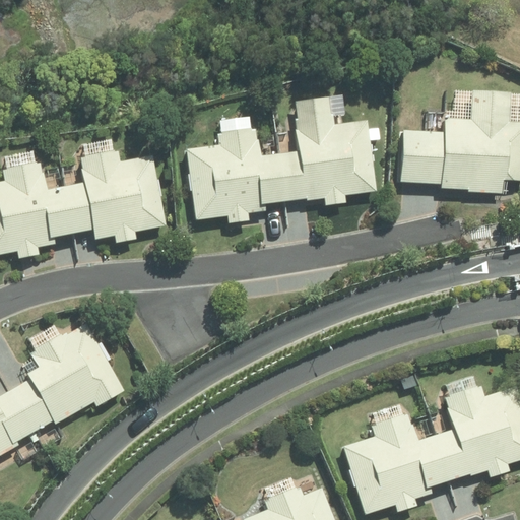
[(404,130),(400,182),(505,191),(506,180),(519,180),(519,121),(510,121),(512,91),(476,88),(474,118),(444,116),(443,133),(404,130)]
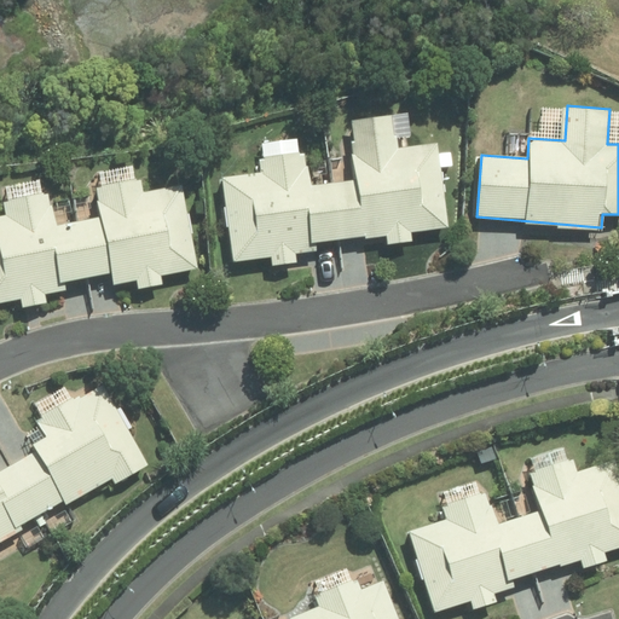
[(221,177),(235,260),(273,254),(275,262),(299,259),(298,253),(316,249),(314,242),(369,233),(369,237),(389,235),(391,244),(415,241),(414,233),(450,227),(437,144),(403,149),(397,113),(348,121),(358,180),(310,187),(305,152),(262,158),(265,171),(221,177)]
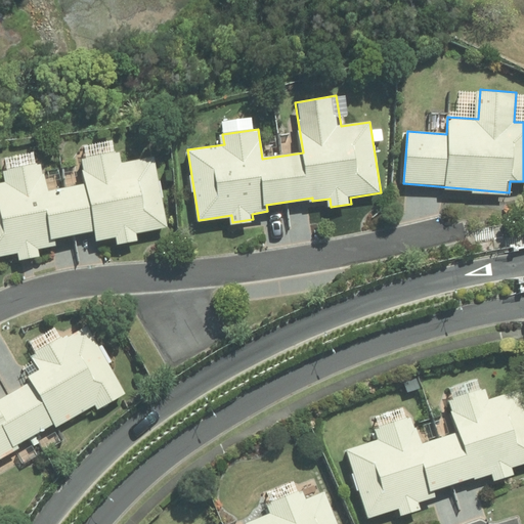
[(0,183),(0,256),(18,253),(20,260),(41,256),(40,251),(54,248),(53,242),(99,233),(99,236),(117,233),(118,242),(138,237),(137,231),(168,226),(155,156),(126,161),(124,149),(83,158),(88,187),(48,194),(43,165),(7,172),(9,182),(0,183)]
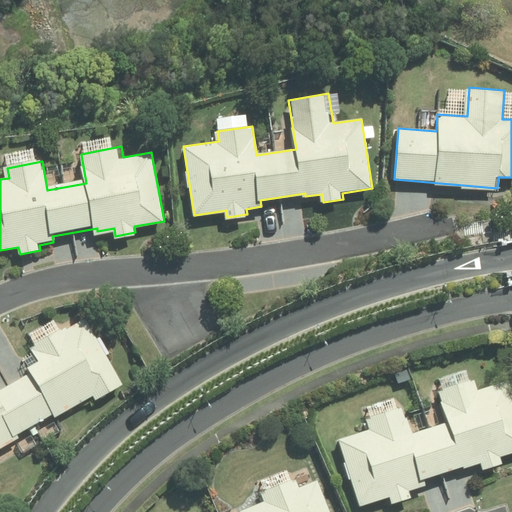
[(0,447),(93,395),(96,400),(123,385),(85,319),(35,347),(41,359),(31,365),(34,371),(0,389),(0,447)]
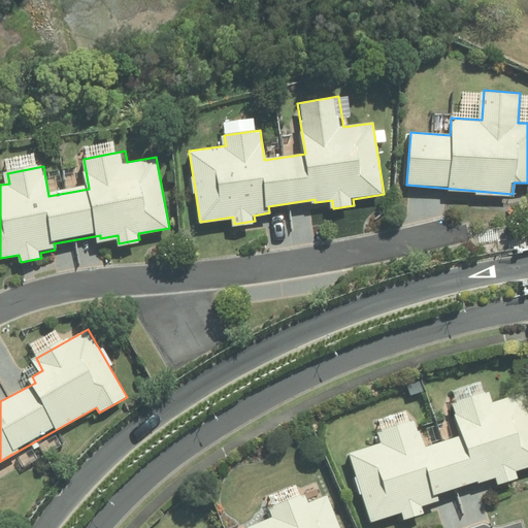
[(348,453),(370,521),(402,510),(405,517),(425,510),(423,504),(437,500),(435,494),(480,480),(481,483),(497,476),(500,485),(520,479),(518,472),(527,468),(527,404),(525,394),(497,403),(493,392),(453,404),(463,435),(424,449),(415,420),(380,431),(384,440),(348,453)]
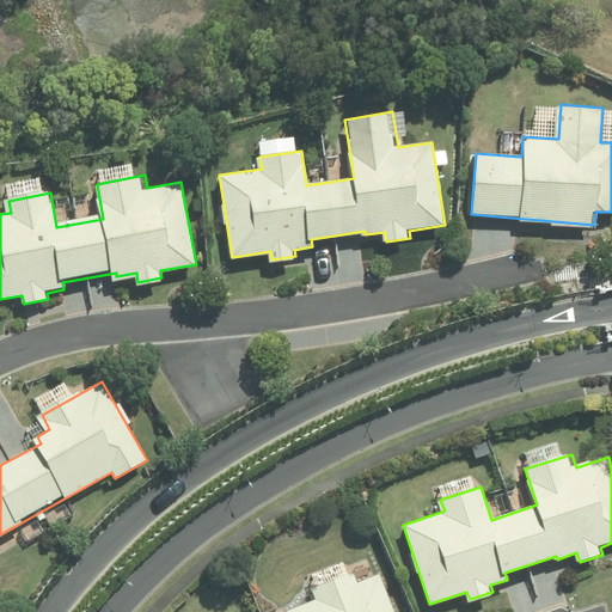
[(395,611),(379,574),(361,581),(357,570),(317,586),(320,597),(285,611),(283,611),(395,611)]
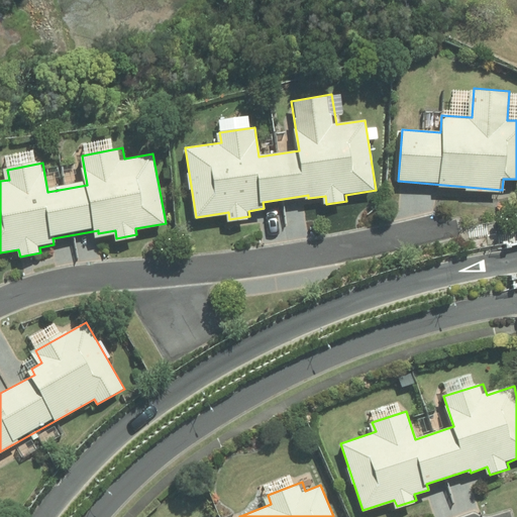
All buildings are outlined.
